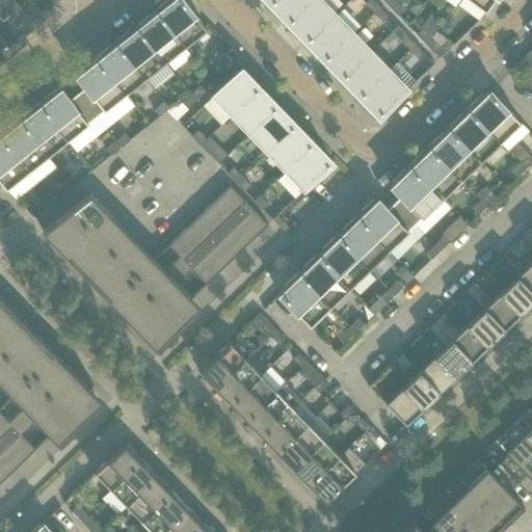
[(0,0),(0,18),(17,5),(17,4),(16,5),(10,0),(0,0)]
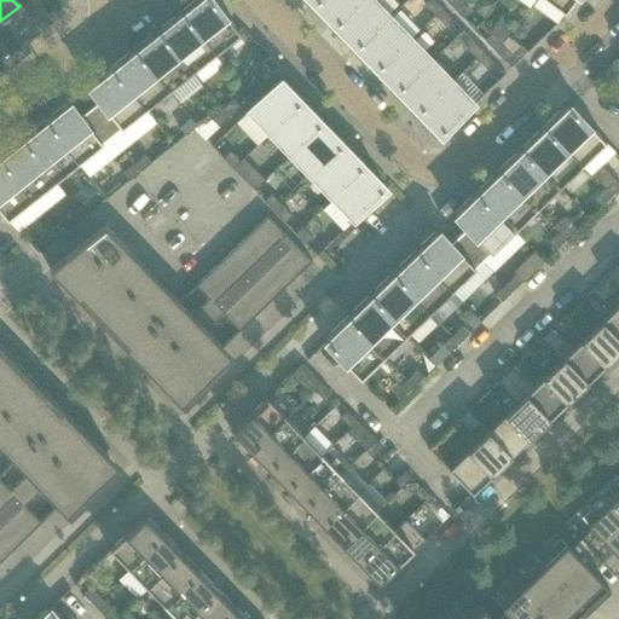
[(212,0),(202,0),(201,1),(198,0),(194,0),(179,12),(183,16),(214,55),(239,34),(212,0)]
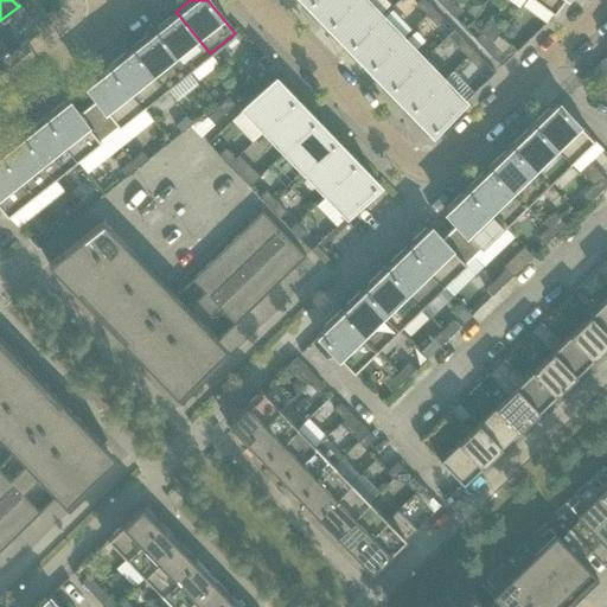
[(314,0),(308,6),(328,27),(357,0),(314,0)]
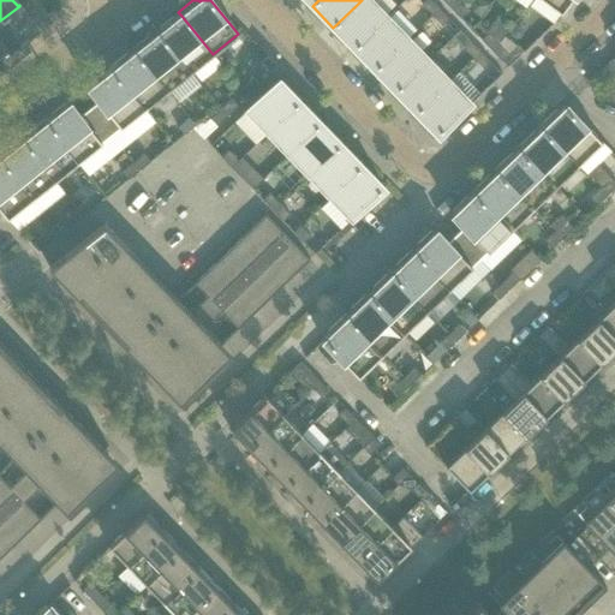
[(362,0),(333,28),(354,49),(387,17),(370,0),(362,0)]
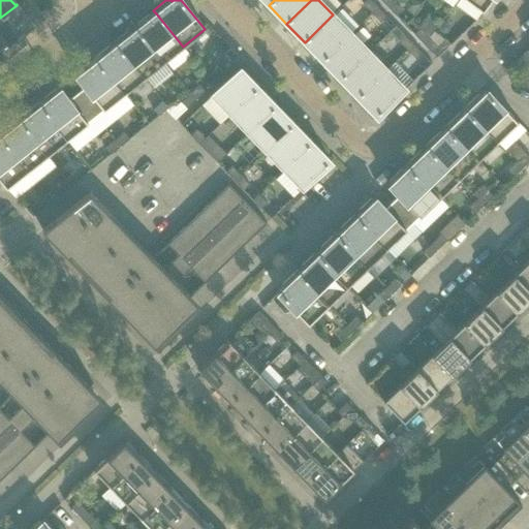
[(377,7),(370,0),(367,0),(363,4),(371,13),(377,7)]
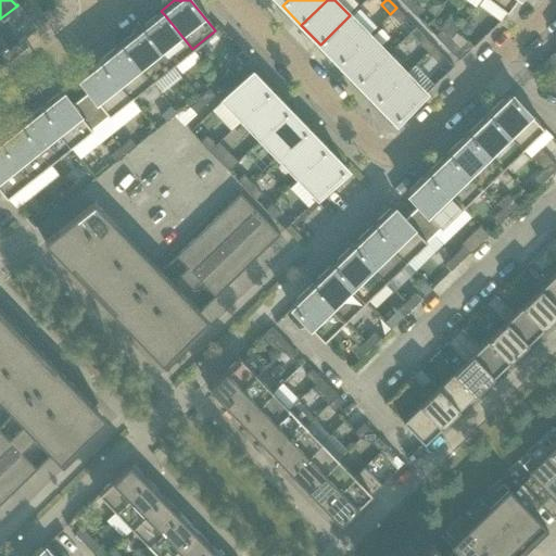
[(437,0),(429,0),(427,3),(427,11),(434,15),(442,4),(437,0)]
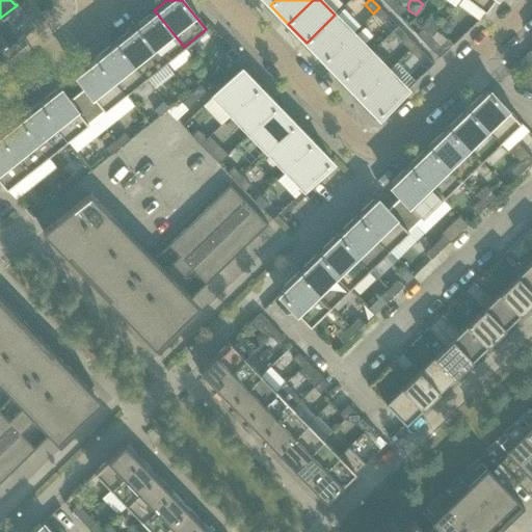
[(469,0),(484,11),(493,0),(469,0)]
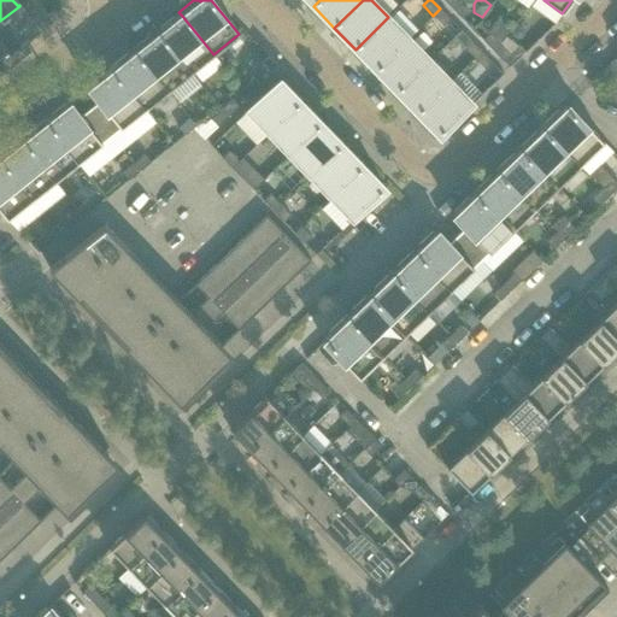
[(452,7),(462,18),(469,12),(458,1),(452,7)]
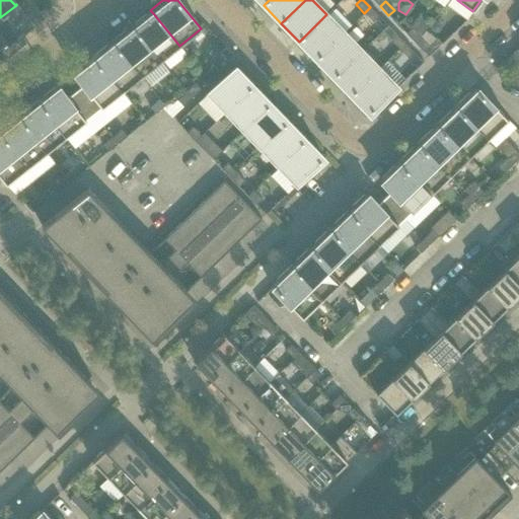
[(16,5),(0,17),(0,48),(1,49),(0,50),(0,51),(6,59),(25,44),(18,35),(32,24),(31,23),(30,24),(15,6),(17,5),(16,5)]
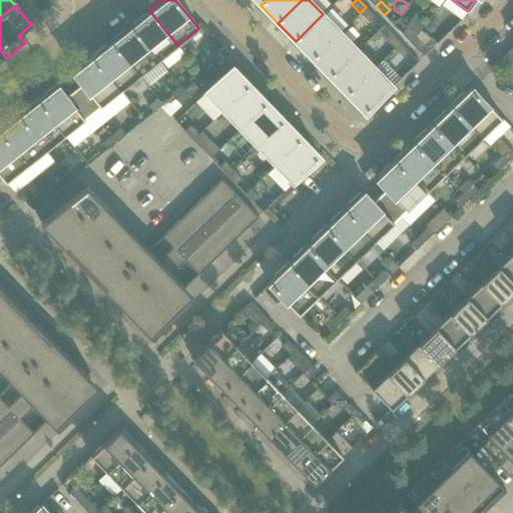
[(374,16),(366,7),(360,13),(369,21),(374,16)]
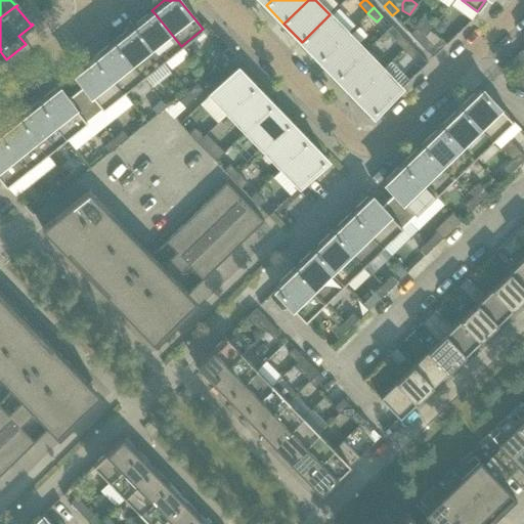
[(162,62),(181,46),(155,13),(149,17),(147,13),(132,26),(135,29),(162,62)]
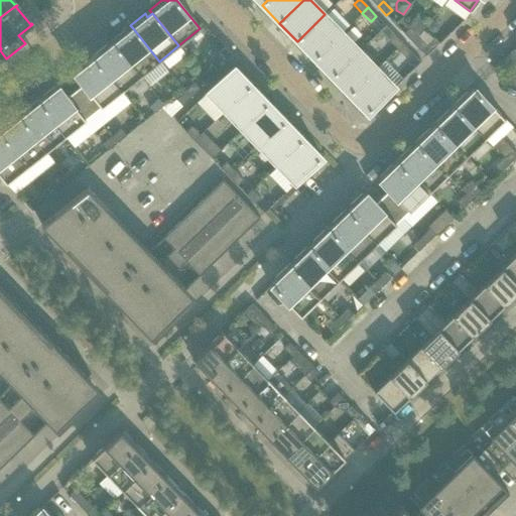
[(314,58),(342,32),(325,14),(297,41),(314,58)]
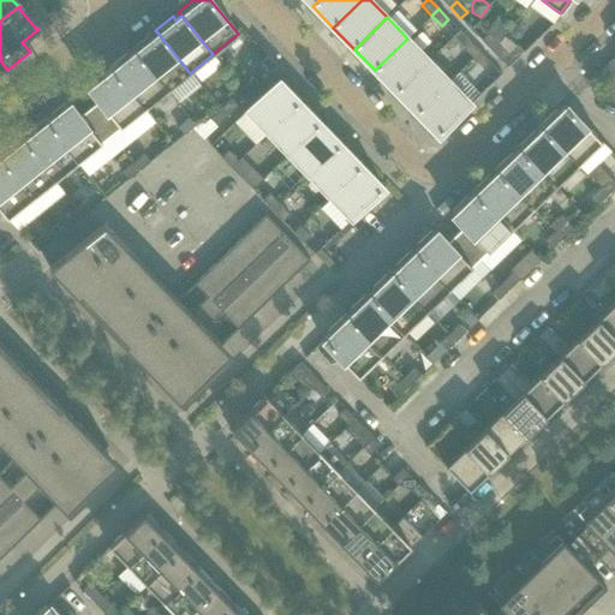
[(166,91),(190,73),(159,34),(153,39),(149,35),(132,49),(135,53),(166,91)]
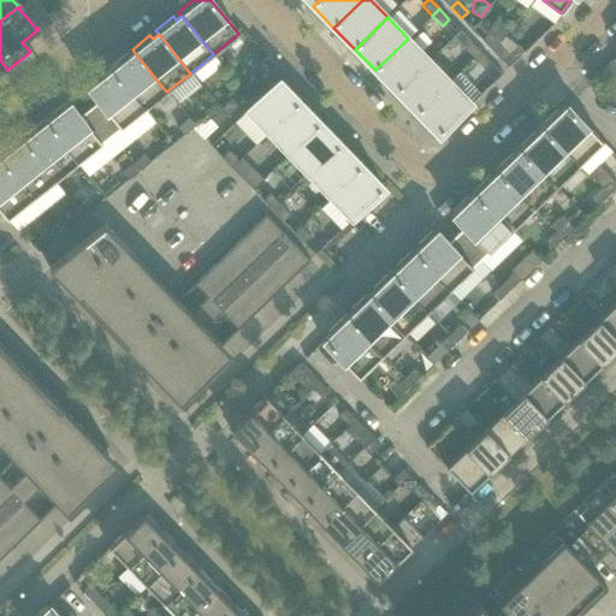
[(499,43),(489,34),(481,40),(492,51),(499,43)]
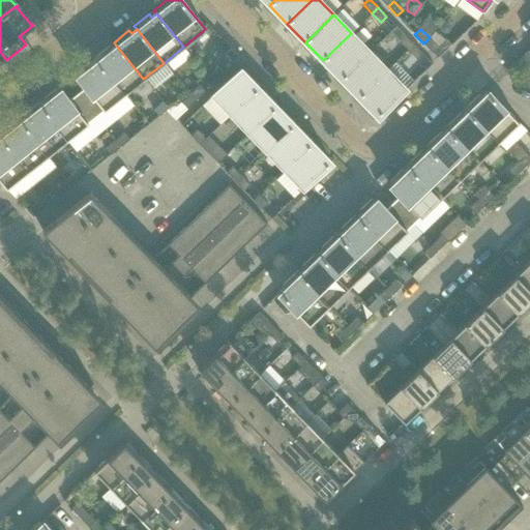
[(323,60),(341,79),(370,52),(351,33),(323,60)]
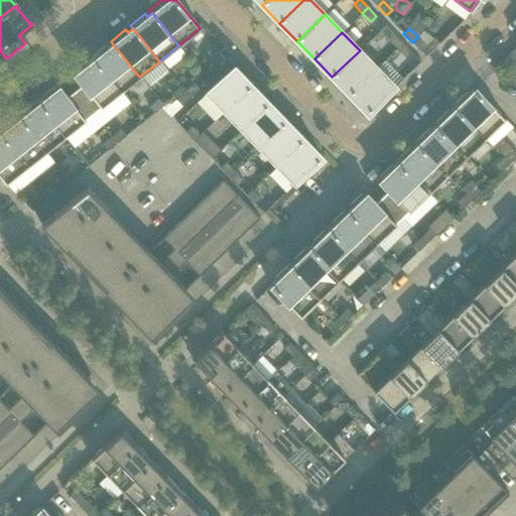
[(403,43),(394,34),(388,40),(397,48),(403,43)]
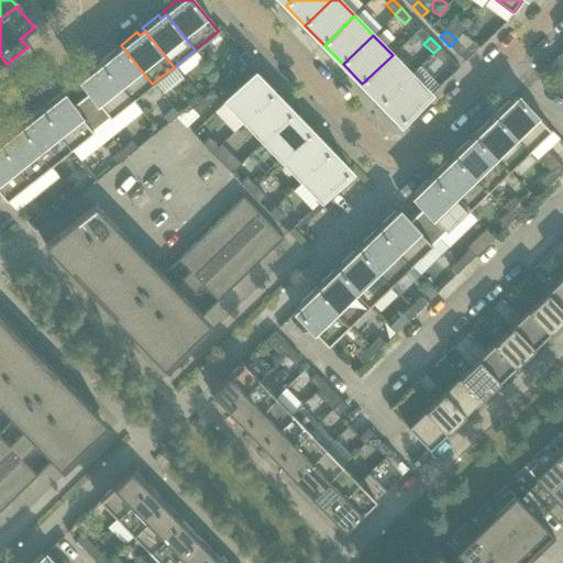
[(459,55),(465,50),(456,40),(450,46),(459,55)]
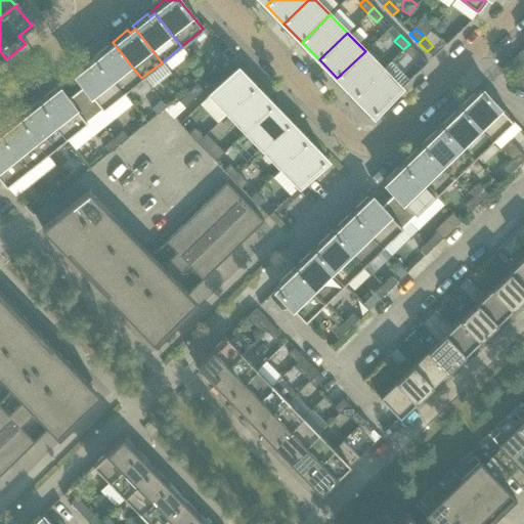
[(418,52),(409,44),(403,49),(411,58),(418,52)]
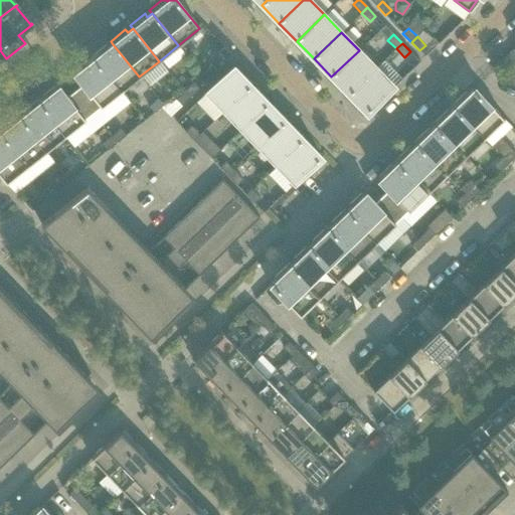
[(120,93),(139,76),(113,44),(109,48),(106,44),(91,56),(94,59),(120,93)]
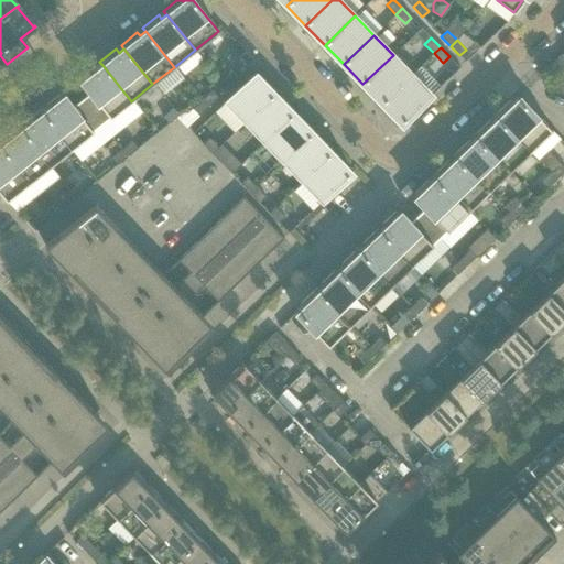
[(381,104),(412,75),(393,55),(362,84),(381,104)]
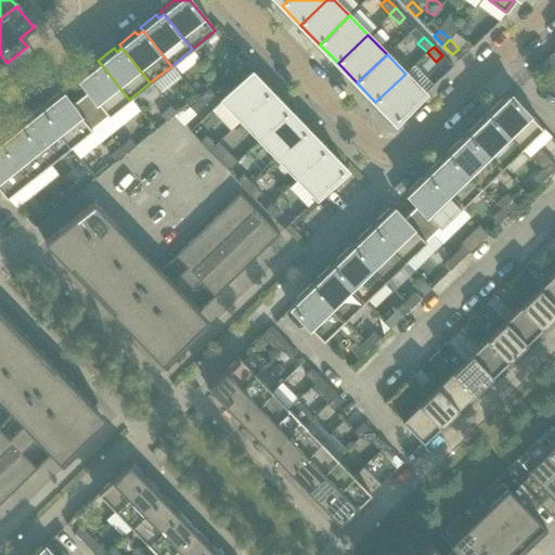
[(100,121),(108,115),(108,116),(129,100),(101,64),(95,68),(93,65),(80,75),(81,77),(79,79),(90,91),(81,99),(100,121)]
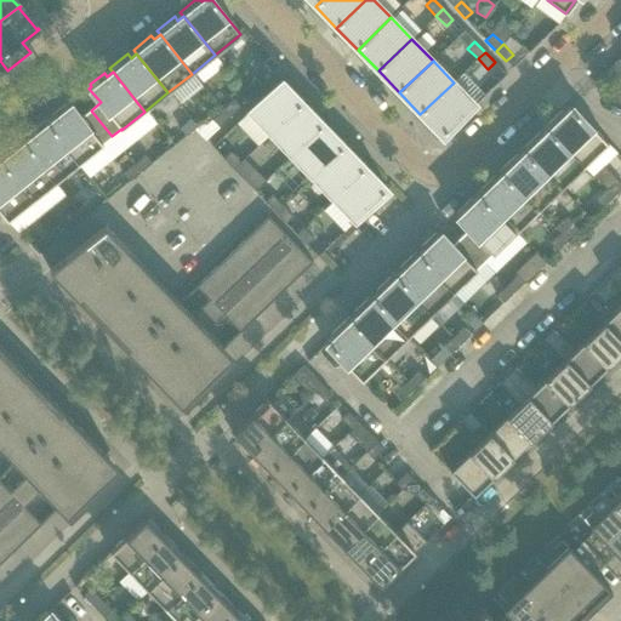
[(600,78),(593,85),(604,92),(609,85),(600,78)]
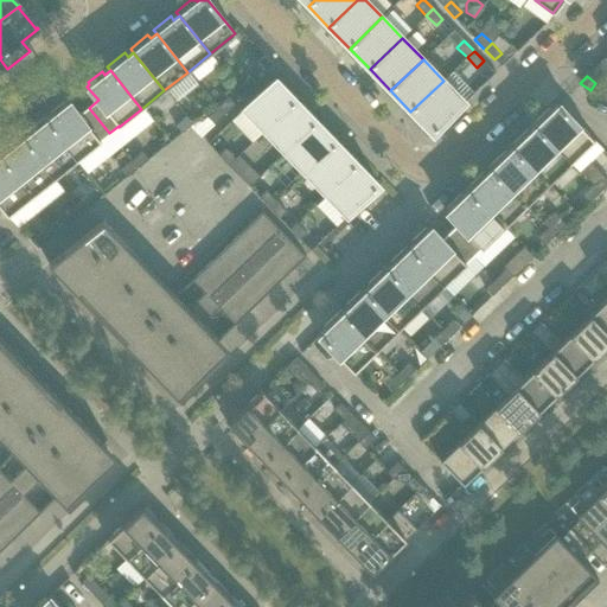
[(246,94),(256,84),(249,77),(238,87),(246,94)]
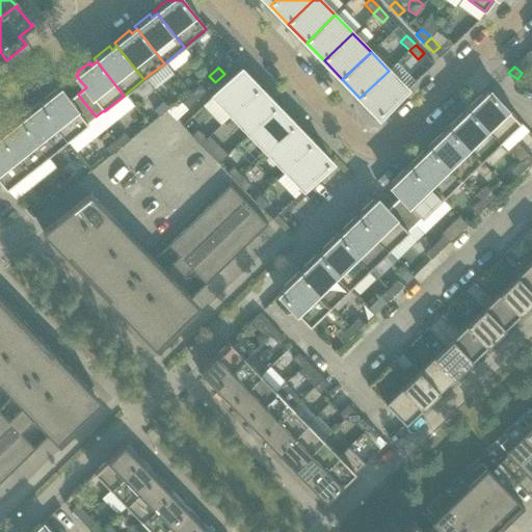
[(241,68),(213,96),(231,114),(260,87),(241,68)]
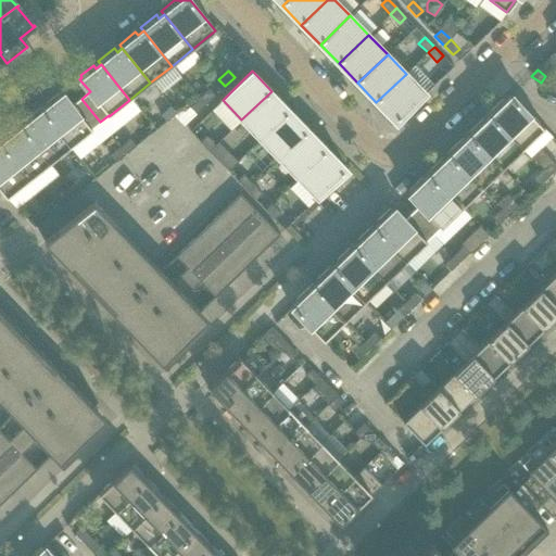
[(376,102),(395,123),(426,93),(406,74),(376,102)]
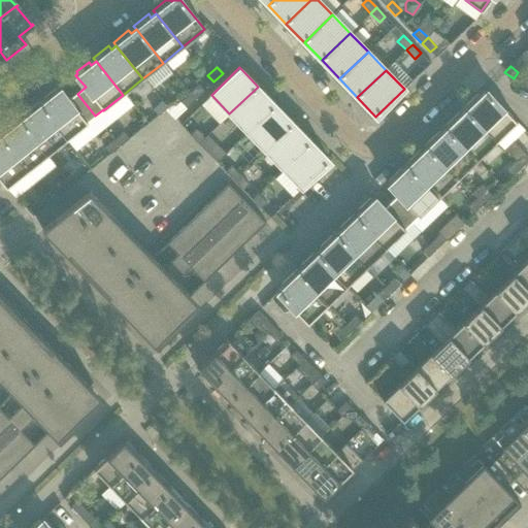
[(195,99),(204,91),(198,85),(190,94),(195,99)]
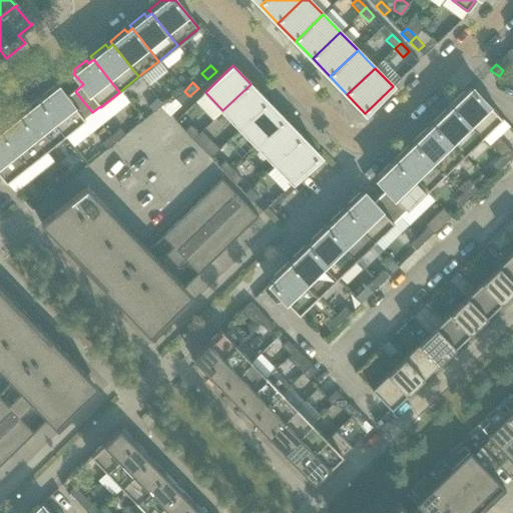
[(222,110),(240,128),(268,102),(250,84),(222,110)]
